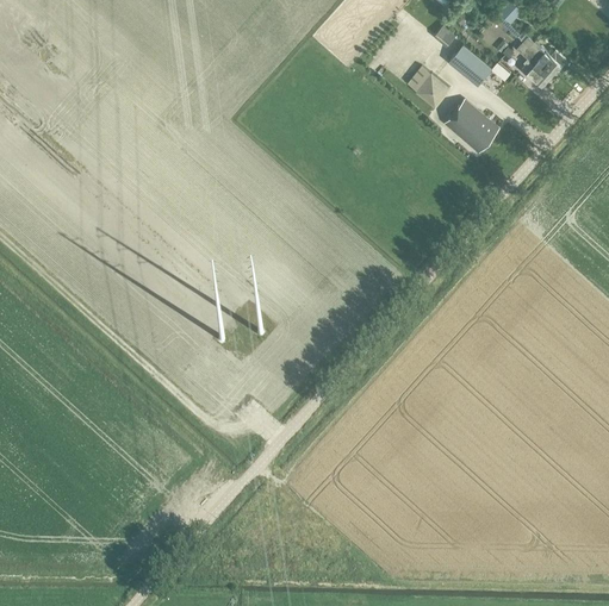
[(498,14),(505,23),(517,10),(509,2),(498,14)]
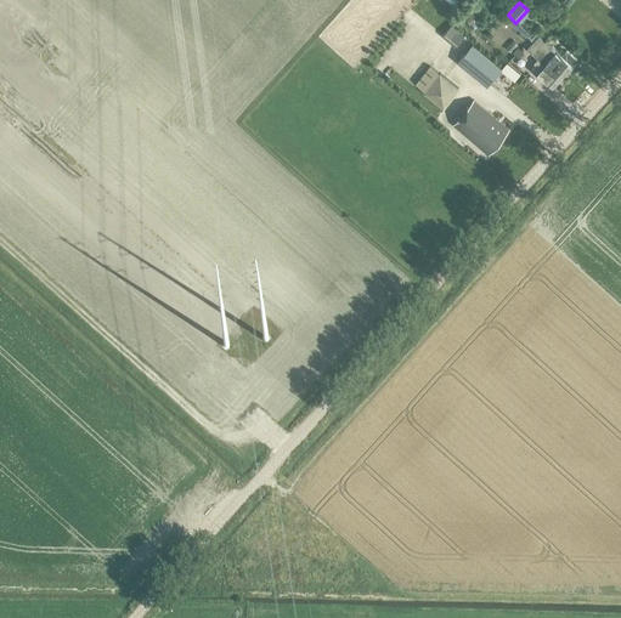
[(461,52),(470,43),(452,26),(442,35),(461,52)]
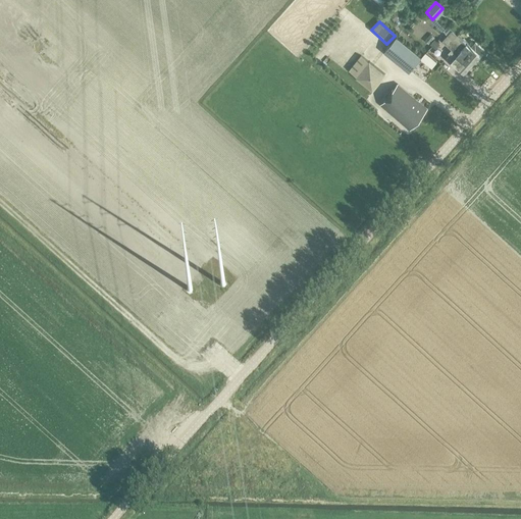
[(456,57),(455,58),(450,64),(462,75),(468,69),(469,70),(480,57),(479,57),(483,52),(474,44),(470,48),(466,45),(465,46),(451,33),(441,44),(456,57)]
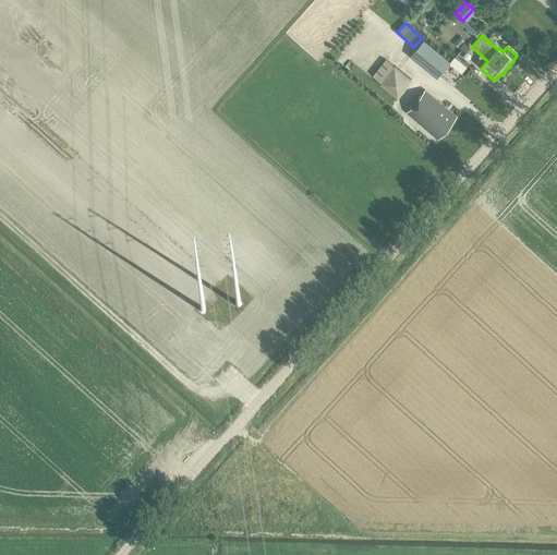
[(436,80),(449,64),(423,41),(410,57),(436,80)]
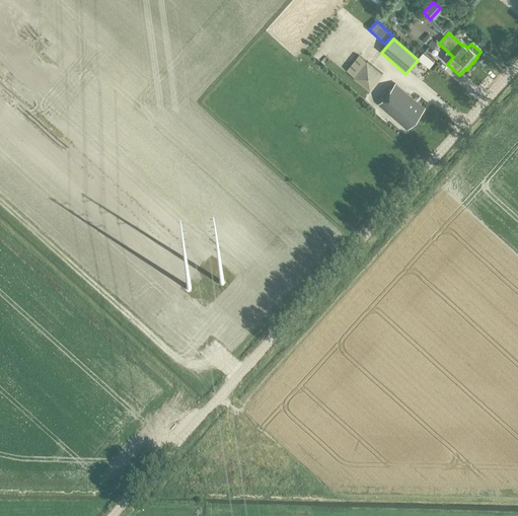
[(418,62),(428,70),(433,65),(422,56),(418,62)]
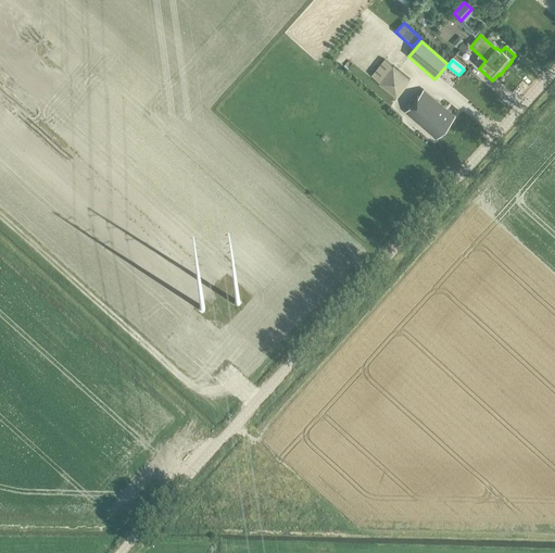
[(392,68),(385,62),(370,78),(379,85),(379,86),(395,99),(410,83),(393,68),(392,68)]
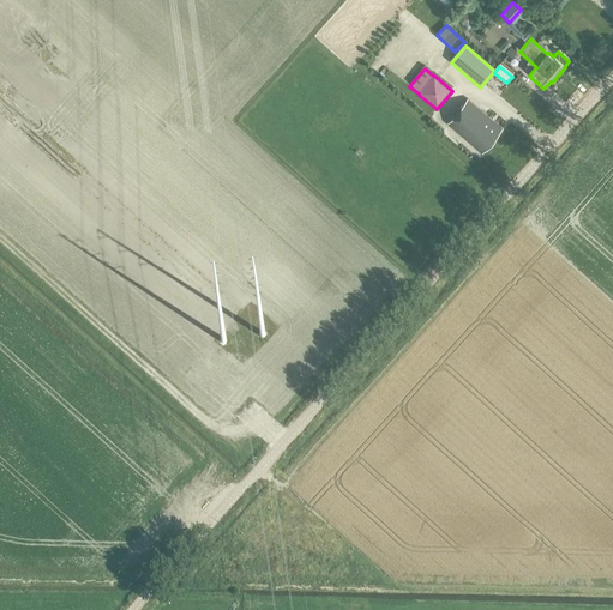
[(481,153),(502,131),(467,100),(446,124),(481,153)]
